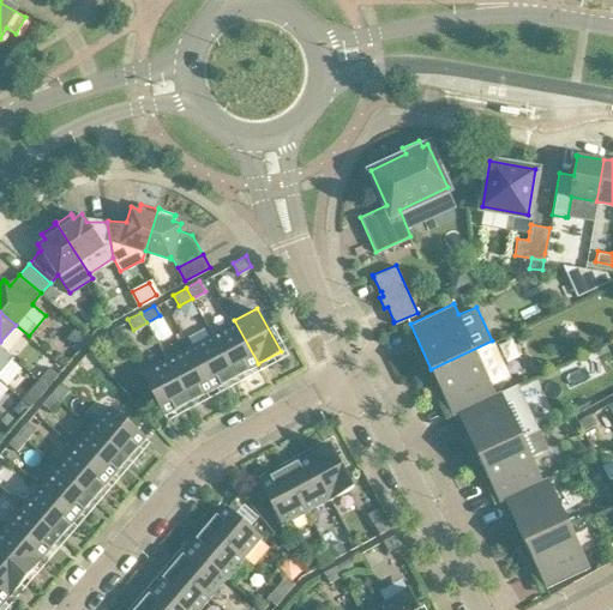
[(235,376),(258,363),(234,320),(211,333),(235,376)]
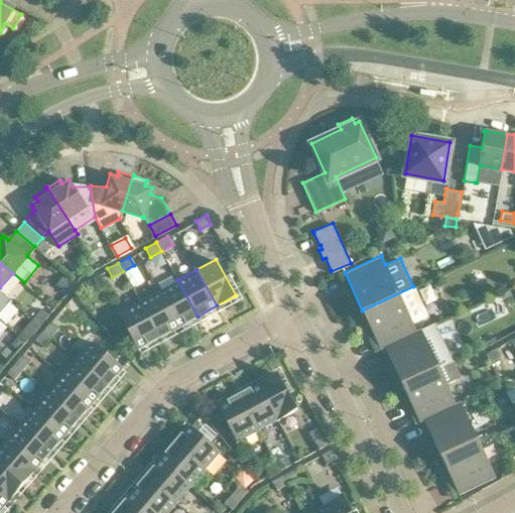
[(66,274),(56,285),(65,293),(75,281),(66,274)]
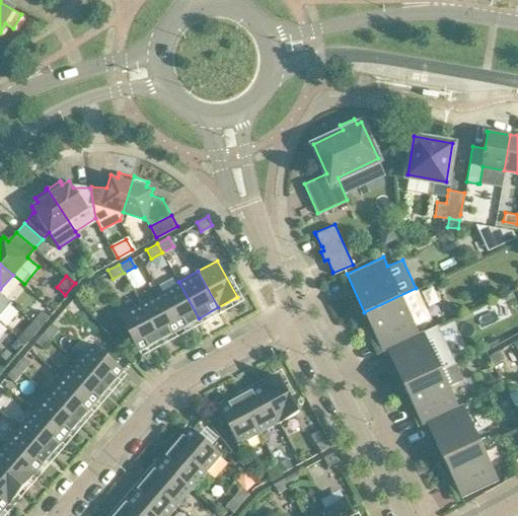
[(178,282),(159,292),(178,328),(199,318),(178,282)]
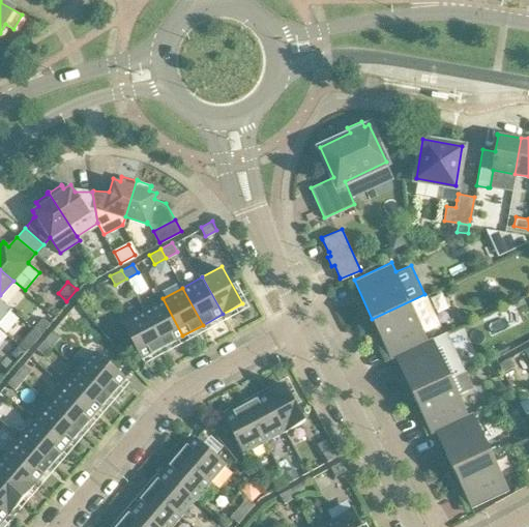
[(424,294),(372,319),(390,357),(390,358),(394,356),(394,355),(428,340),(423,331),(440,324),(425,294),(424,294)]
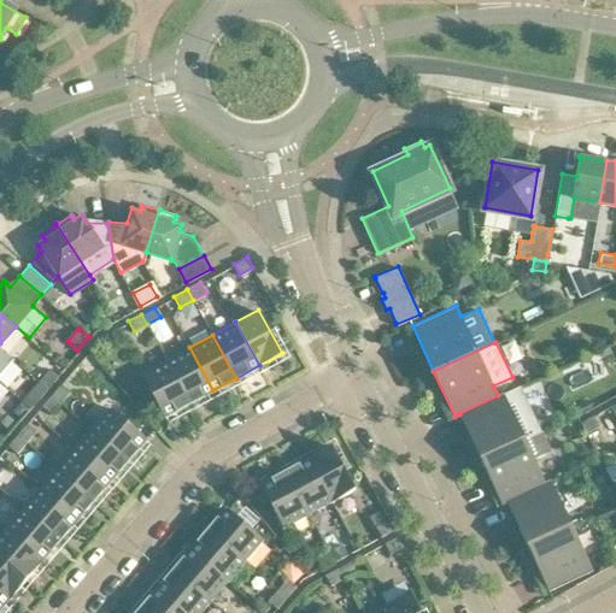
[(0,372),(12,358),(0,347),(0,372)]
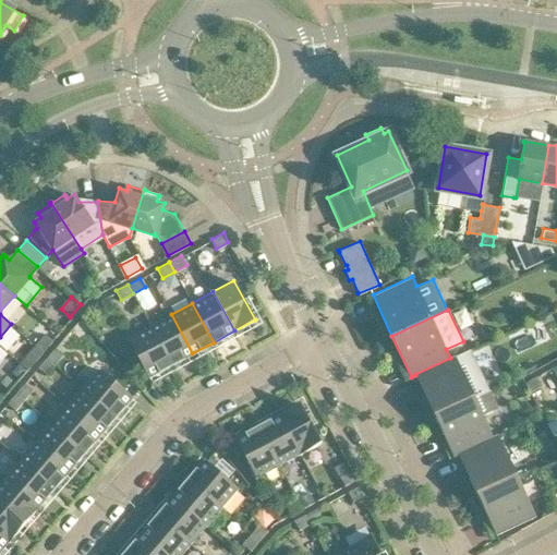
[(171,364),(192,353),(171,314),(150,326),(171,364)]
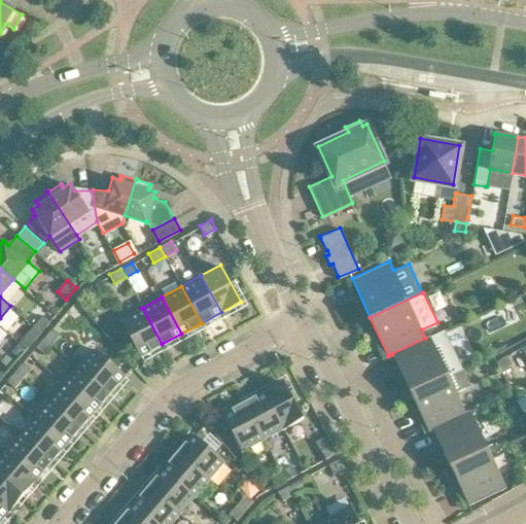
[(510,302),(500,307),(504,315),(514,311),(510,302)]
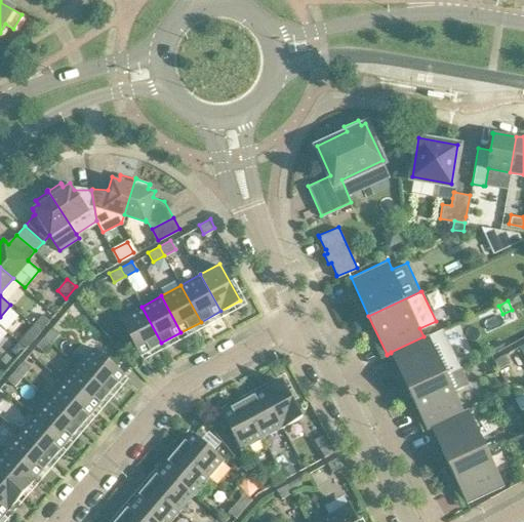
[(161,343),(142,307),(120,318),(121,320),(122,319),(139,352),(138,353),(139,355),(161,343)]
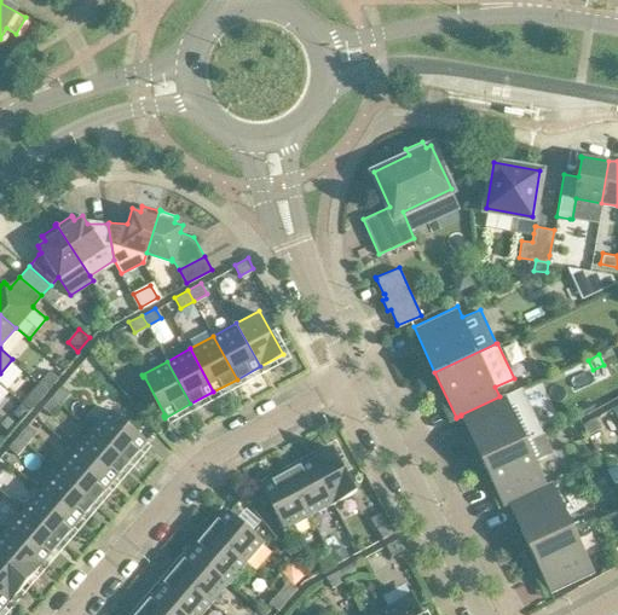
[(39,382),(47,389),(58,376),(50,369),(39,382)]
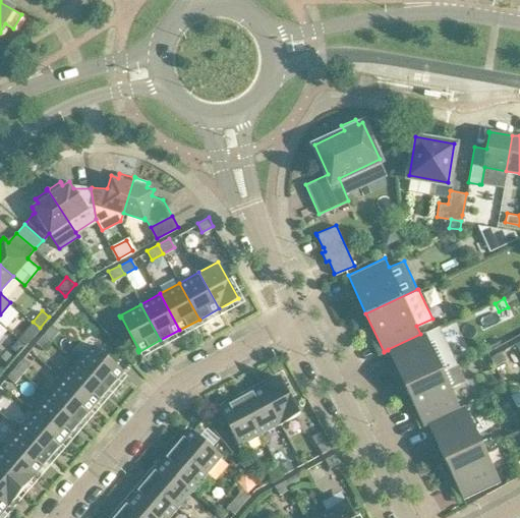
[(33,322),(18,338),(25,344),(40,328),(33,322)]
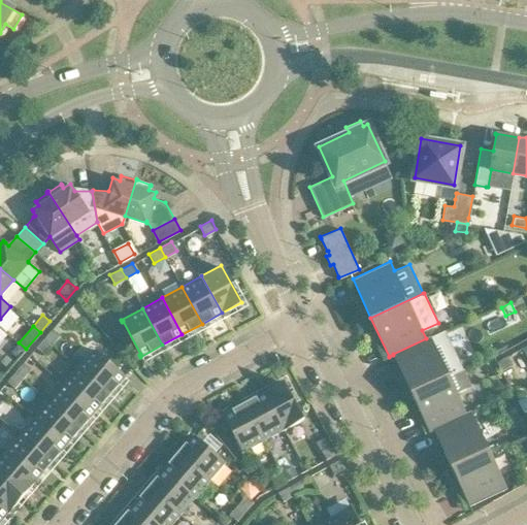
[(52,328),(43,337),(52,345),(60,334),(52,328)]
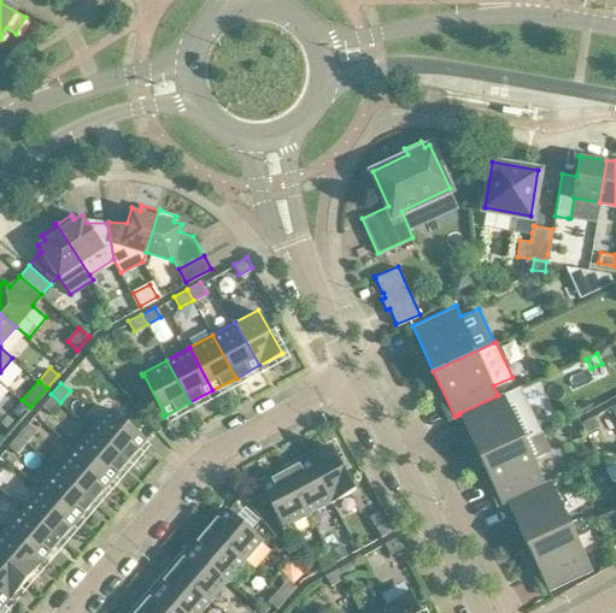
[(498,395),(459,413),(459,414),(480,458),(541,430),(520,384),(498,395)]
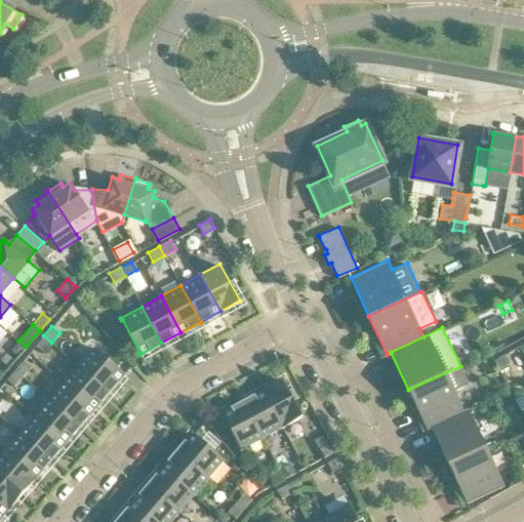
[(51,343),(43,335),(35,345),(43,352),(51,343)]
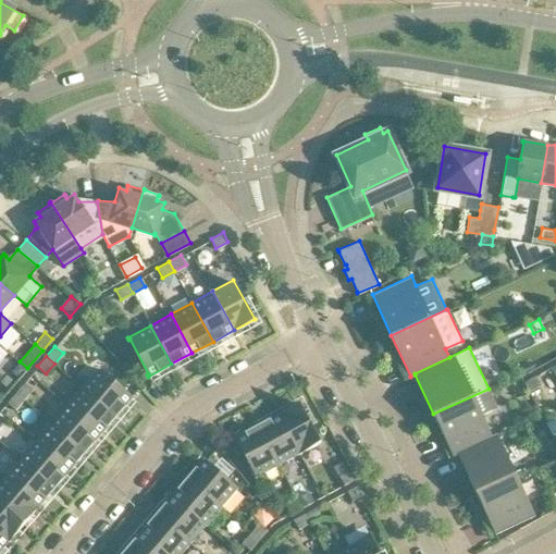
[(15,367),(14,372),(19,377),(26,368),(20,361),(15,367)]
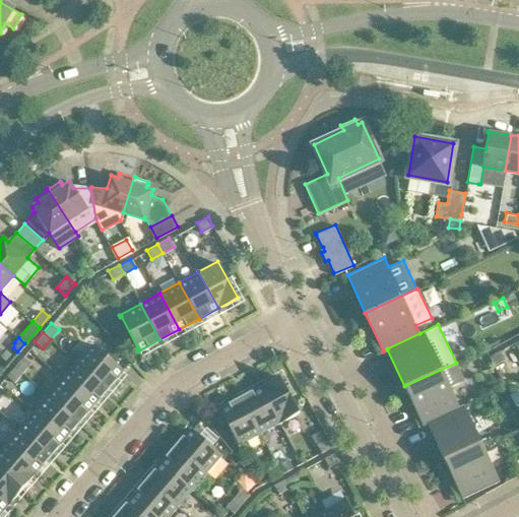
[(123,370),(121,369),(92,345),(93,344),(91,342),(76,361),(108,388),(123,370)]
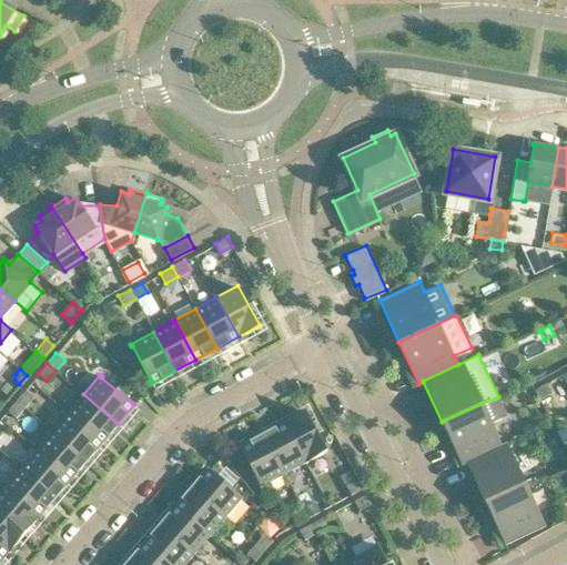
[(529,382),(520,387),(528,402),(537,397),(529,382)]
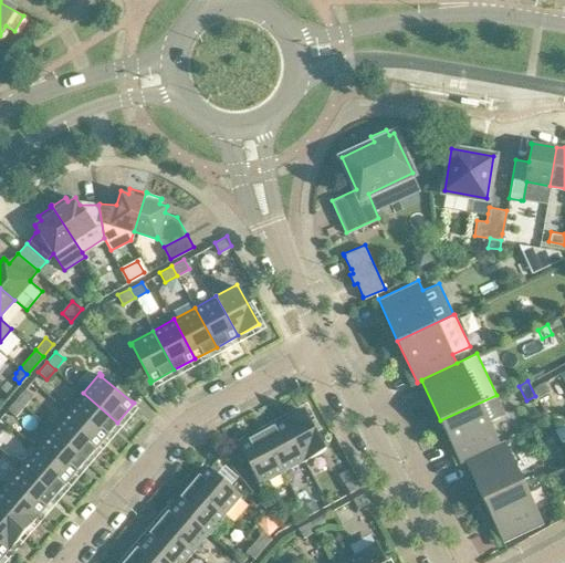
[(536,397),(548,391),(544,381),(532,387),(536,397)]
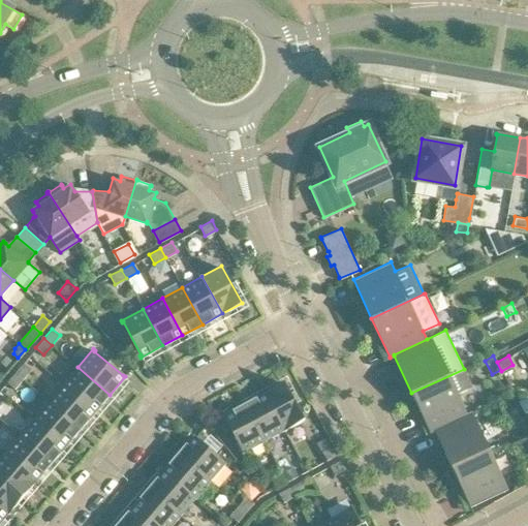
[(23,363),(14,372),(23,378),(31,369),(23,363)]
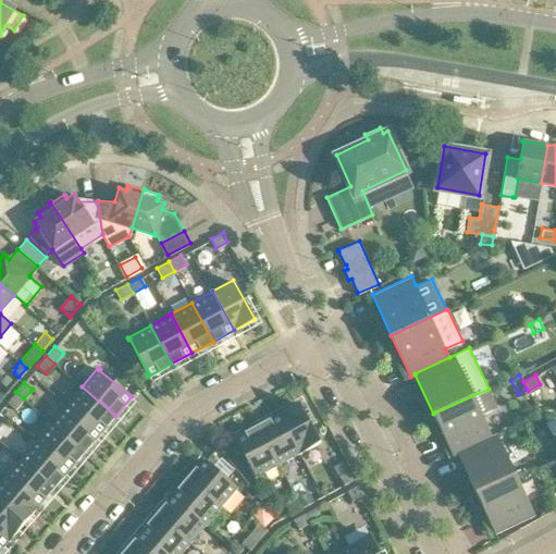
[(100,433),(115,416),(82,386),(66,405),(100,433)]
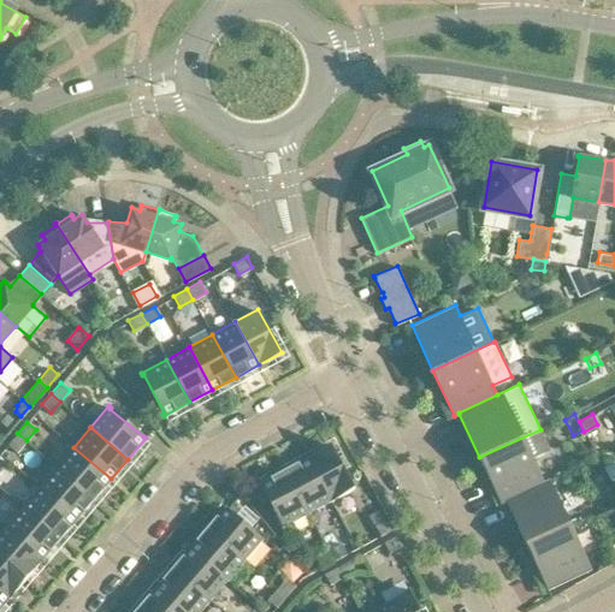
[(540,429),(479,457),(501,503),(506,500),(506,499),(544,481),(543,480),(532,457),(549,449),(540,429)]
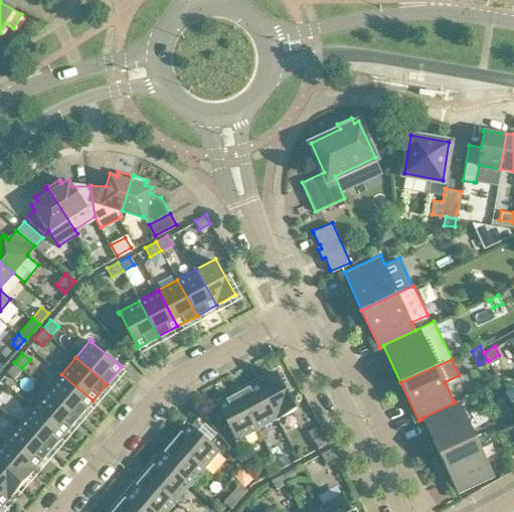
[(22,368),(14,362),(6,371),(14,377),(22,368)]
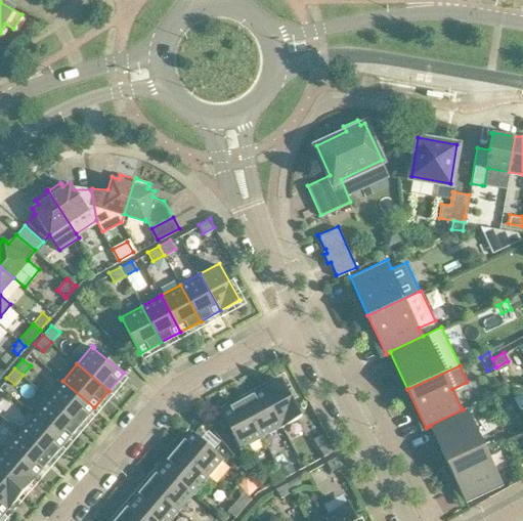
[(281,378),(262,388),(281,425),(301,415),(281,378)]
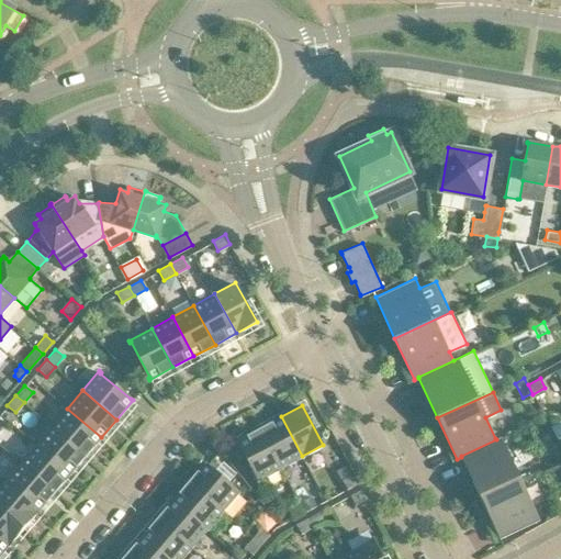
[(101,437),(67,409),(52,426),(86,456),(101,437)]
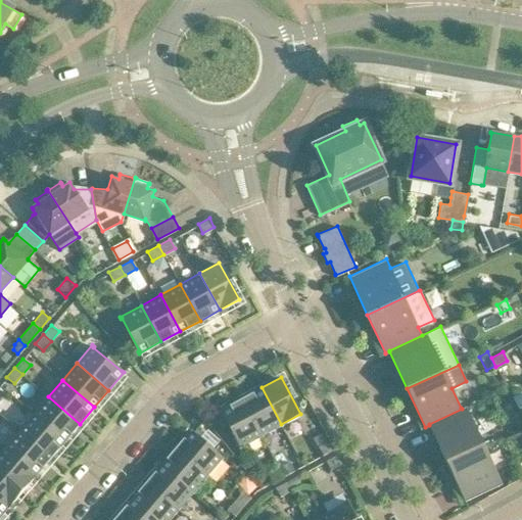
[(262,387),(241,398),(262,435),(281,424),(262,387)]
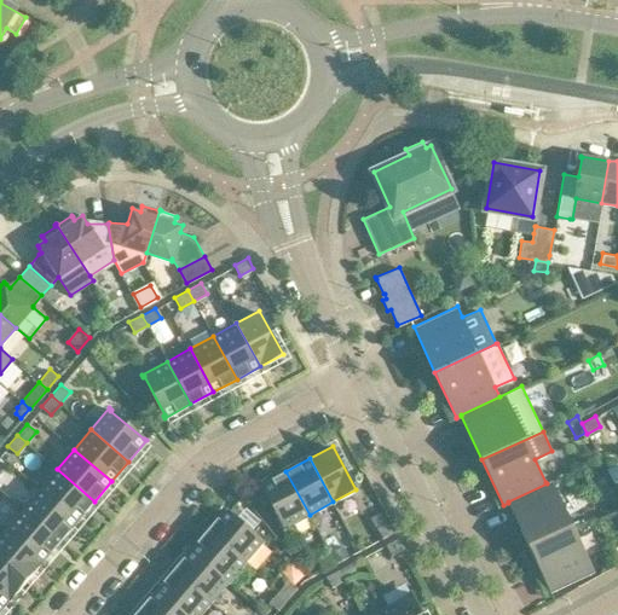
[(600,460),(591,465),(598,476),(606,473),(600,460)]
